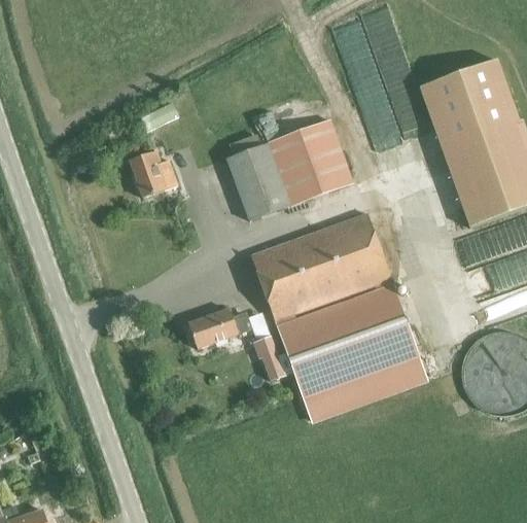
[(418,85),(468,225),(526,204),(526,144),(496,58),(418,85)]
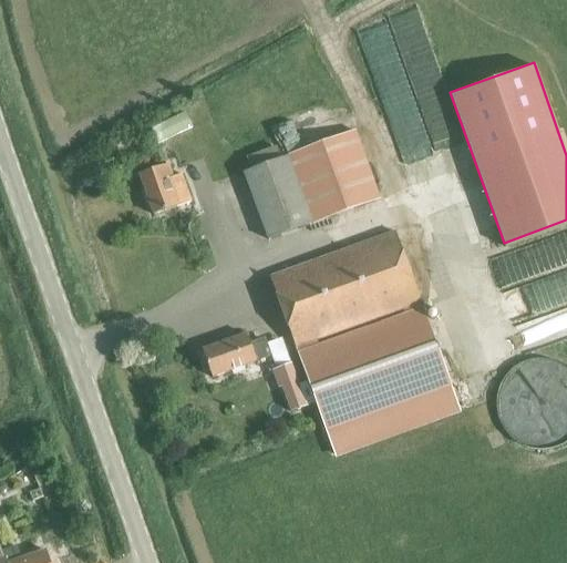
[(312,219),(380,196),(354,128),(288,152),(282,154),(277,139),(244,151),(249,166),(244,169),(268,236),(312,219)]
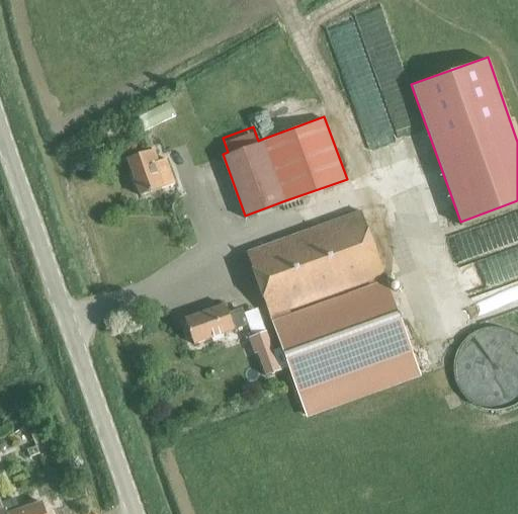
[(165,156),(158,159),(154,147),(127,156),(141,193),(174,181),(165,156)]
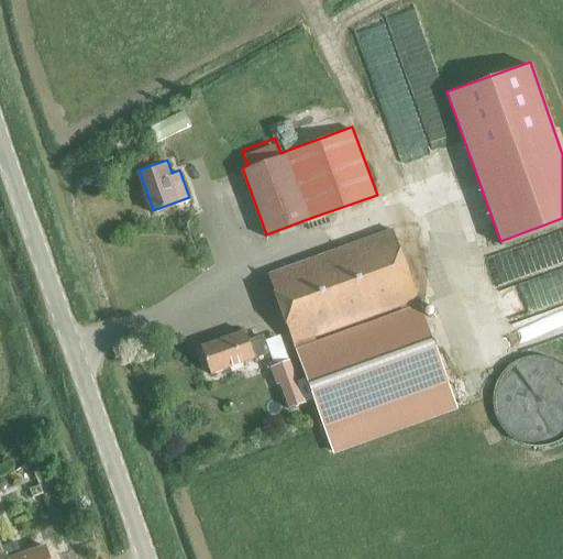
[(267,272),(294,342),(418,296),(392,226),(267,272)]
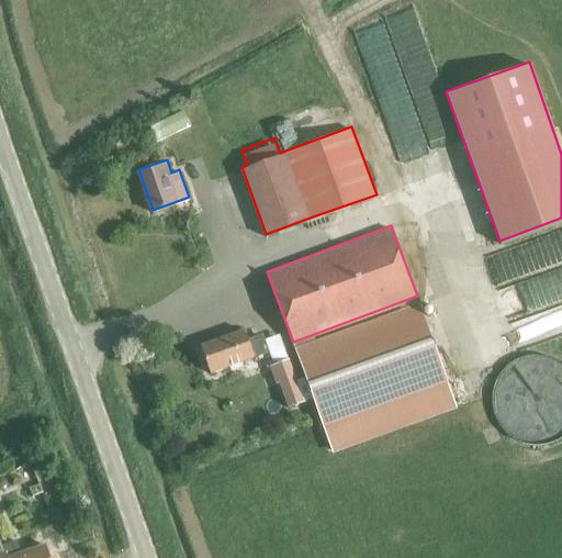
[(508,289),(561,270),(561,246),(501,267),(508,289)]
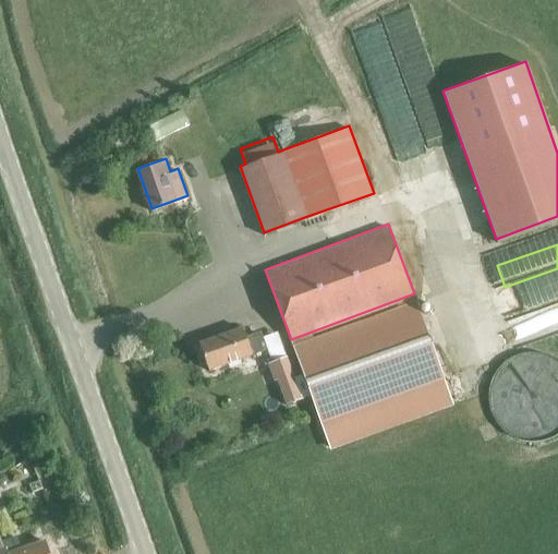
[(530,285),(510,291),(519,317),(557,304),(557,280),(532,290),(530,285)]
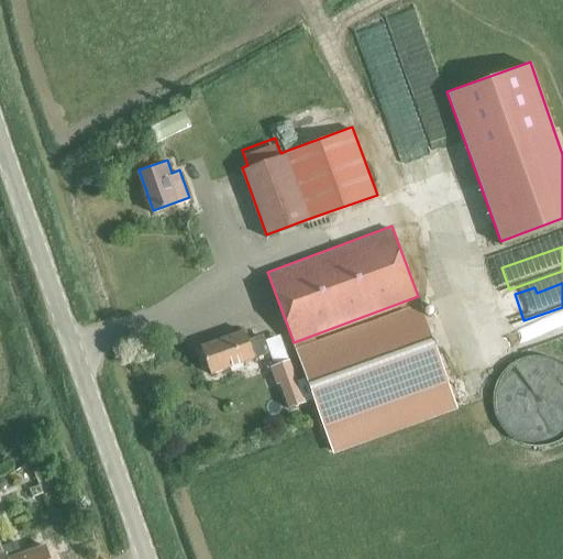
[(456,403),(418,297),(294,342),(306,377),(313,398),(331,450),(456,403)]
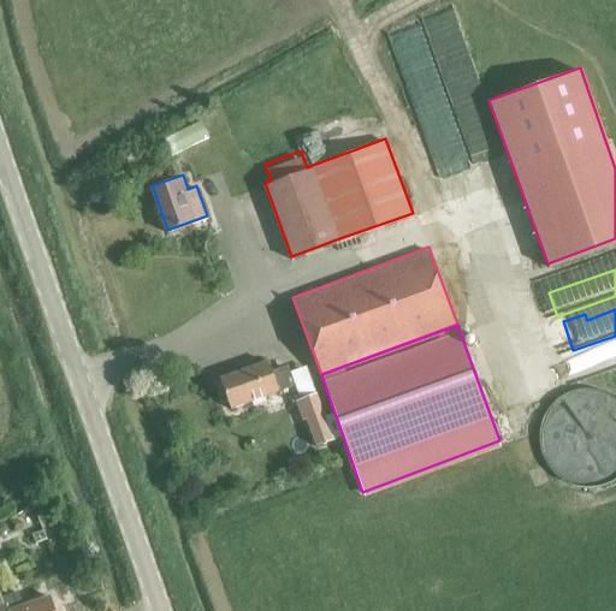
[(288,362),(271,368),(267,359),(219,377),(230,405),(295,383),(288,362)]
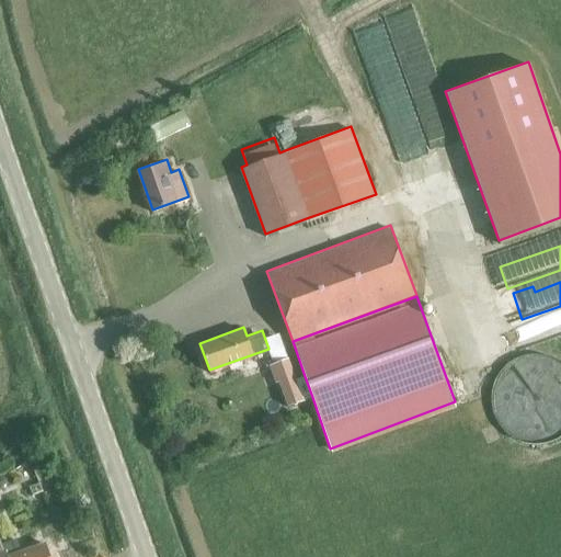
[(518,433),(535,436),(552,432),(560,425),(560,357),(550,351),(533,348),(516,351),(502,362),(492,376),(490,393),(493,410),(503,424),(518,433)]
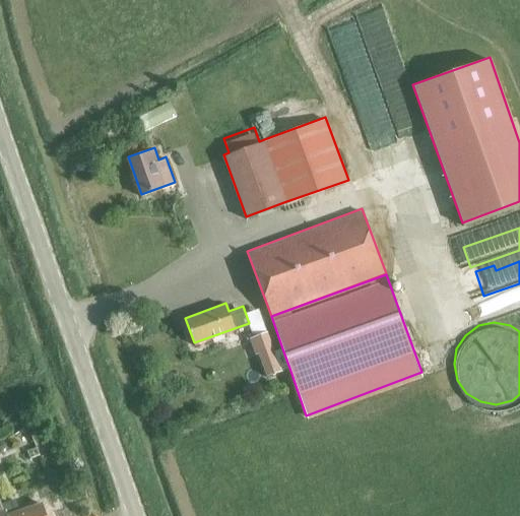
[(275,351),(268,332),(253,337),(267,375),(289,368),(282,348),(275,351)]
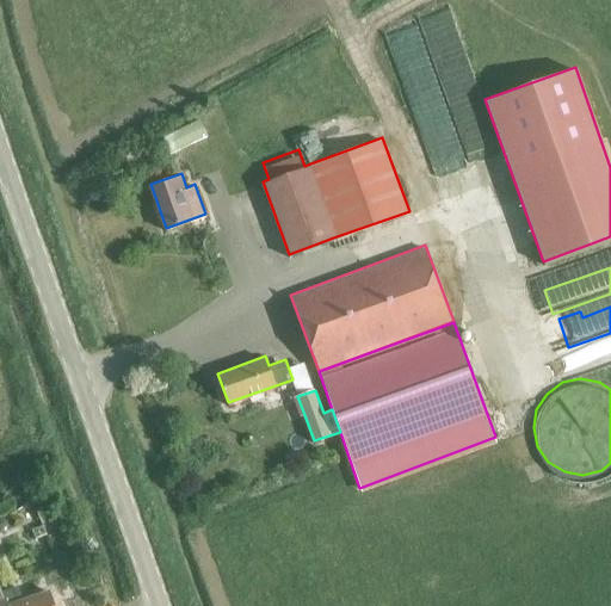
[(18,585),(1,591),(0,586),(0,605),(55,605),(49,588),(22,598),(18,585)]
